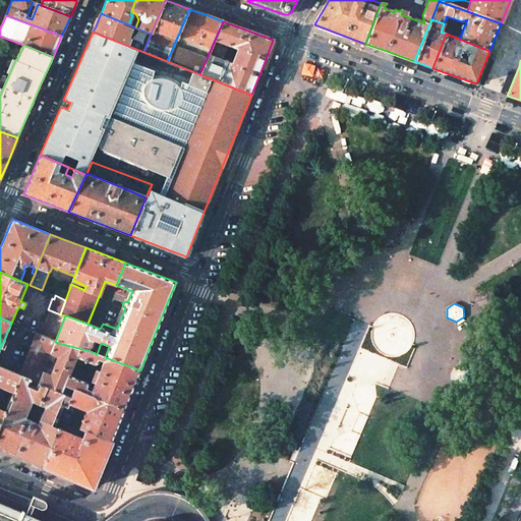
[(25,336),(35,340),(38,334),(27,330),(25,336)]
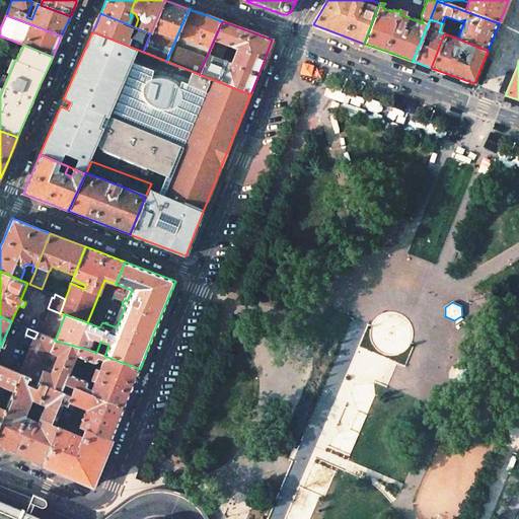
[(74,388),(84,392),(88,393),(124,408),(133,384),(140,369),(104,356),(99,354),(96,353),(89,350),(55,341),(38,332),(34,339),(19,374),(20,374),(47,385),(71,395),(74,388)]
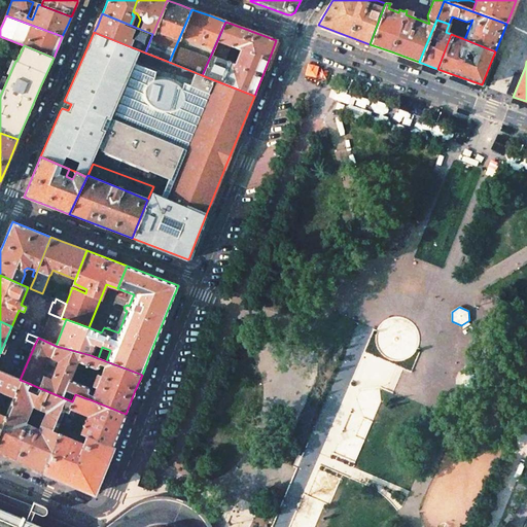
[(0,391),(13,397),(21,380),(20,380),(0,371),(0,391)]
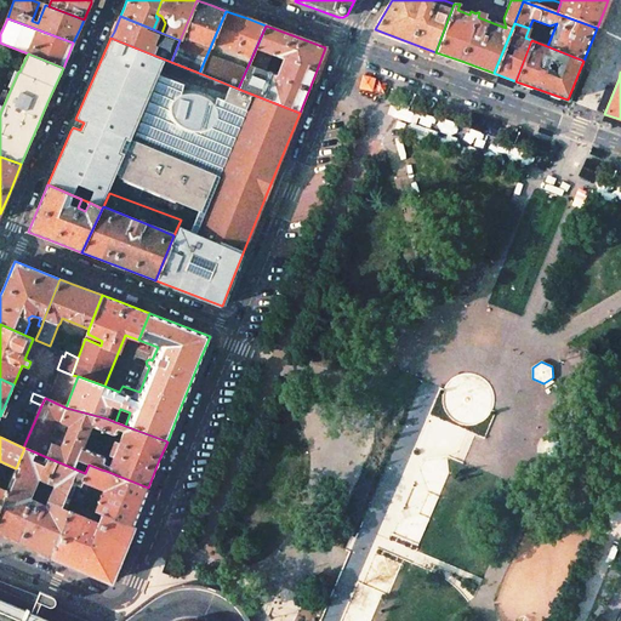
[(38,477),(47,480),(56,461),(24,448),(16,468),(6,490),(0,505),(0,534),(7,537),(21,542),(38,502),(29,497),(38,477)]
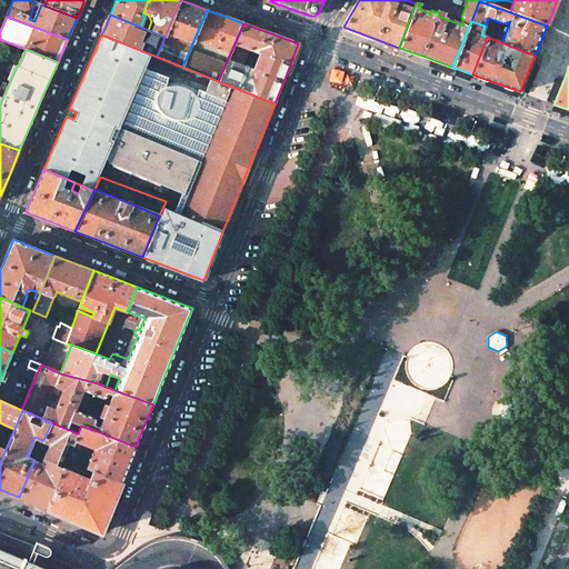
[(42,462),(35,460),(19,497),(36,505),(47,509),(68,460),(78,433),(51,422),(43,440),(50,443),(42,462)]
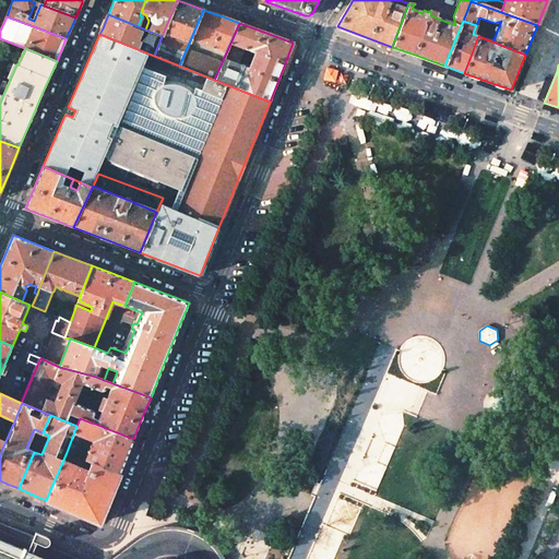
[(67,452),(119,473),(125,460),(133,439),(95,424),(91,423),(80,418),(76,426),(67,452)]
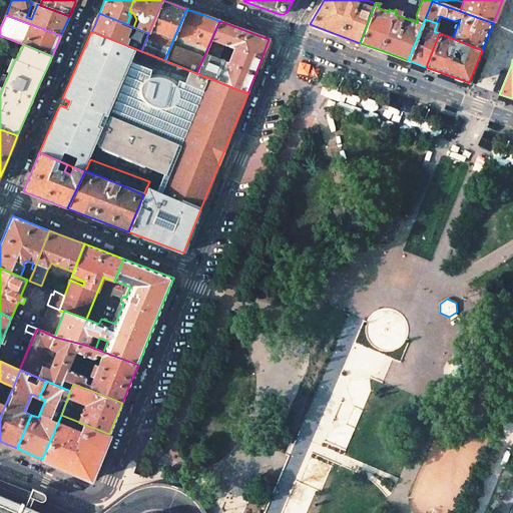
[(61,415),(42,459),(57,465),(91,480),(109,434),(61,415)]
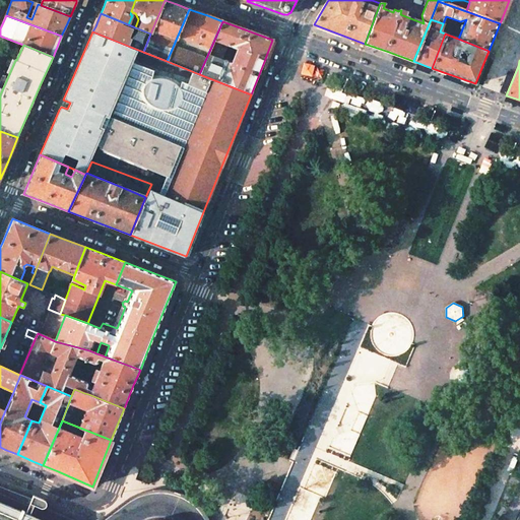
[(46,501),(44,500),(33,495),(29,503),(33,505),(40,508),(42,508),(43,508),(44,507),(45,506),(46,505),(46,504),(46,503),(46,502),(46,501)]
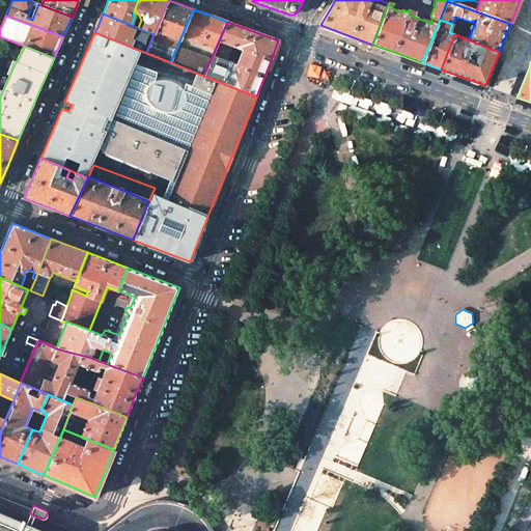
[(37,530),(29,527),(26,526),(0,515),(0,530),(37,530)]
